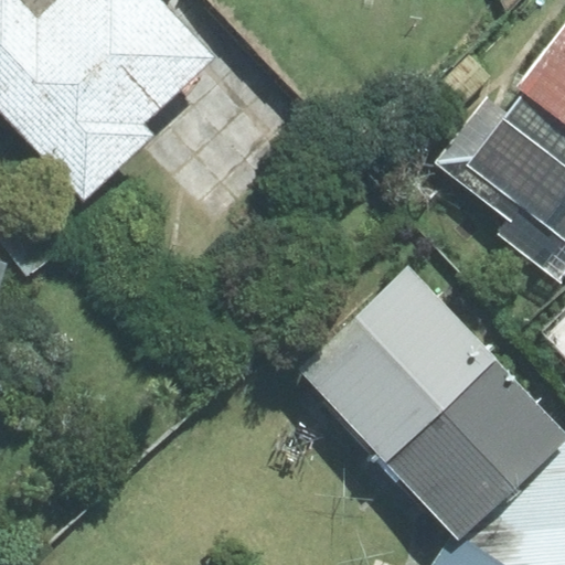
[(0,0),(0,107),(83,198),(152,132),(144,123),(214,57),(160,0),(0,0)]
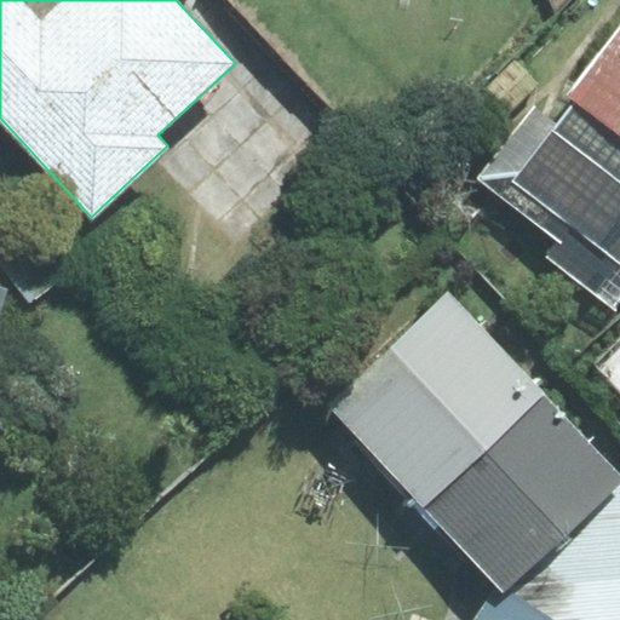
[(619,28),(569,95),(575,101),(557,124),(535,107),(480,178),(561,241),(549,258),(615,310),(619,303),(619,28)]
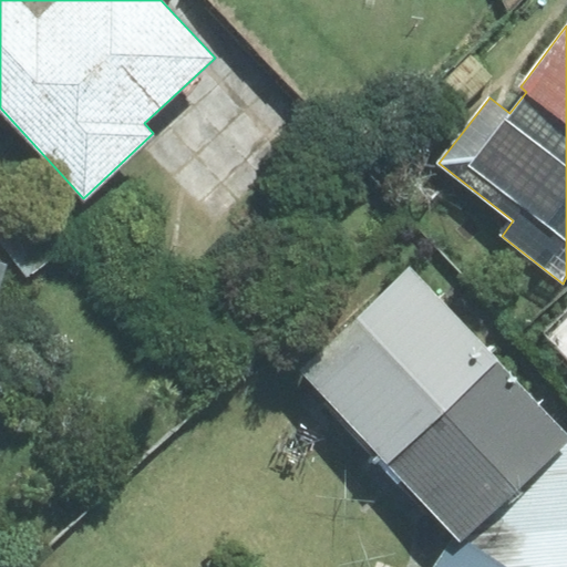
[(464,103),(493,76),(471,54),(443,82),(464,103)]
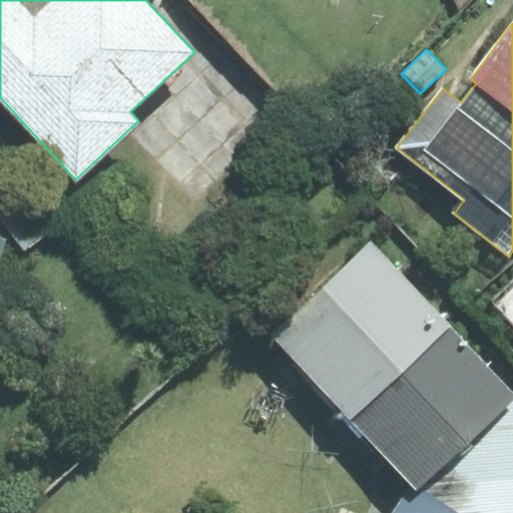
[(270,334),(349,419),(449,326),(370,240),(270,334)]
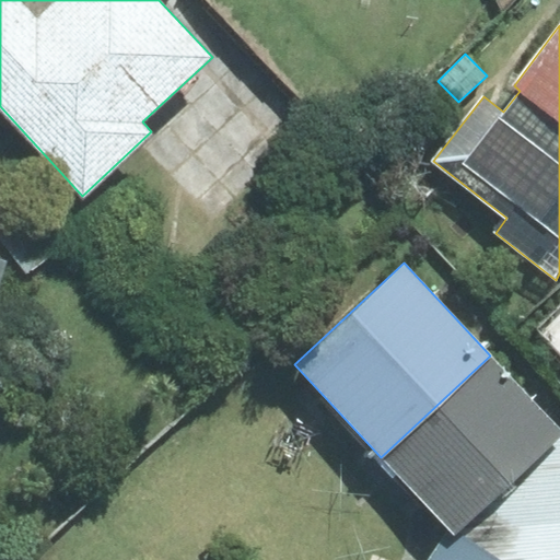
[(450,533),(453,535),(455,531),(559,434),(559,430),(490,356),(381,457),(450,533)]
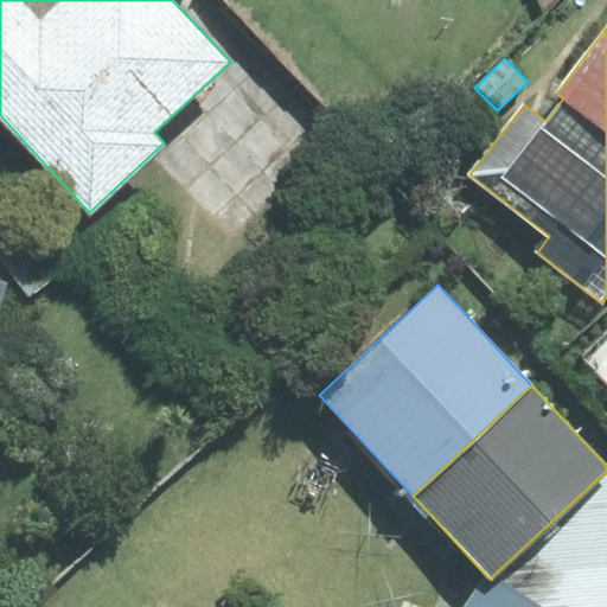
[(540,606),(606,606),(606,471),(493,575),(540,606)]
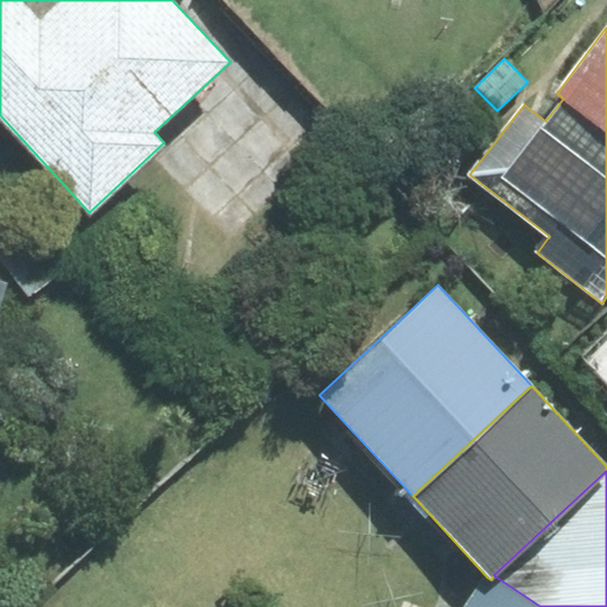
[(487,577),(467,606),(540,606),(493,575),(491,580),(487,577)]
